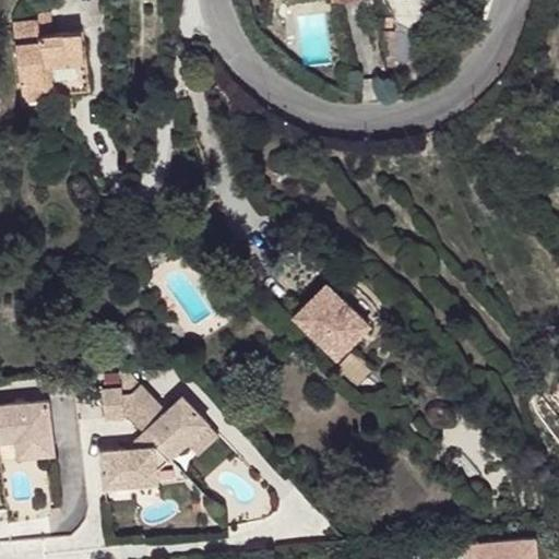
[(13,24),(23,98),(90,90),(82,31),(52,34),(49,12),(37,13),(38,21),(13,24)]
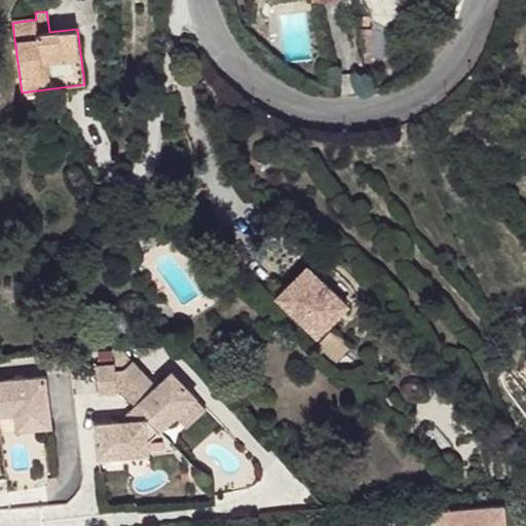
[(361,29),(363,54),(374,53),(373,29),(361,29)]
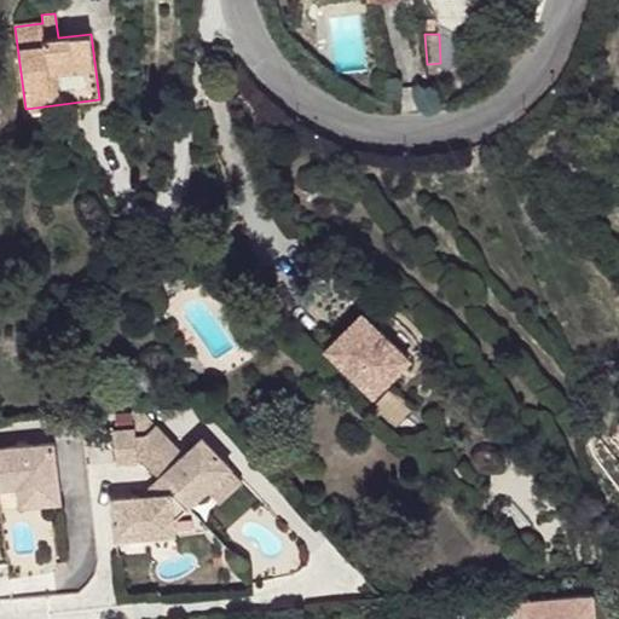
[(372,394),(408,357),(360,312),(325,350),(372,394)]
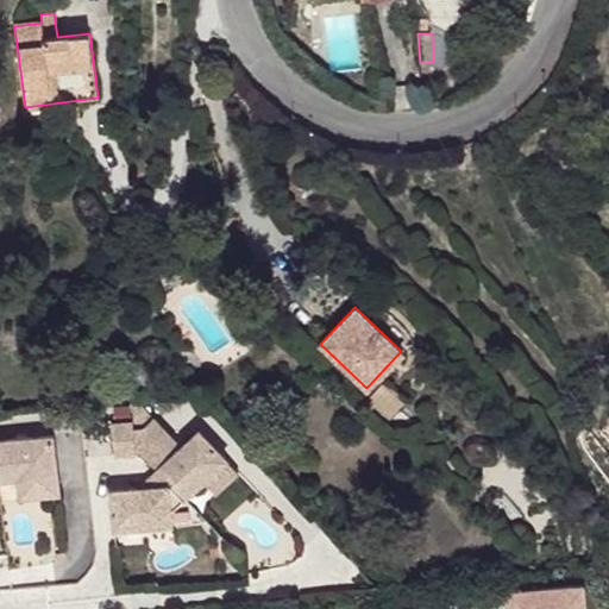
[(595,372),(594,358),(576,359),(577,375),(595,372)]
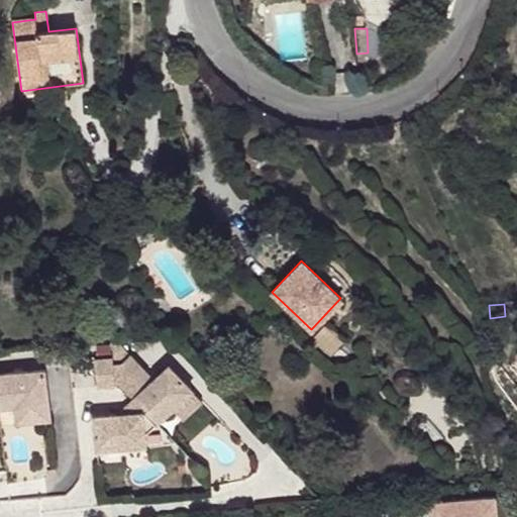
[(331,354),(345,339),(327,323),(314,338),(331,354)]
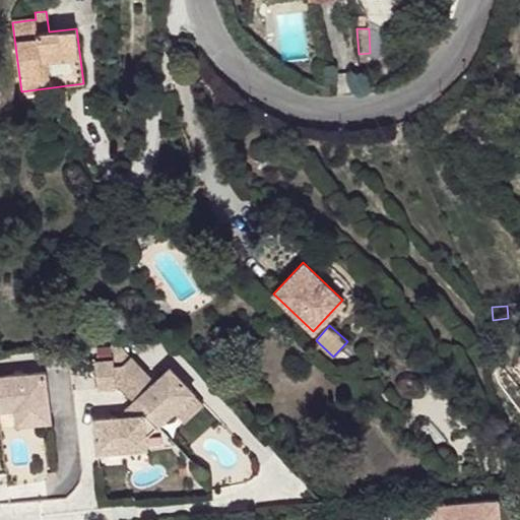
[(333,356),(316,340),(311,345),(328,362),(333,356)]
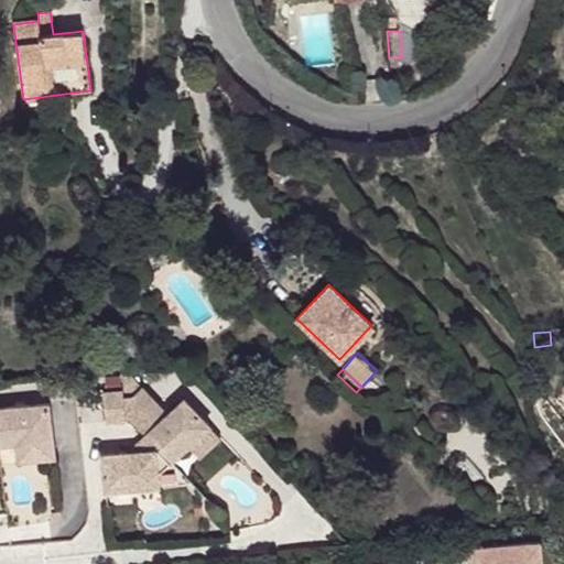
[(122,390),(123,404),(141,387),(130,375),(121,376),(122,390)]
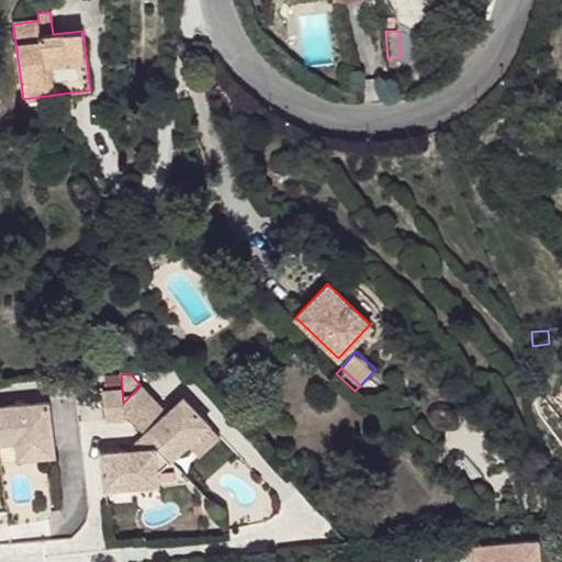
[(122,389),(121,374),(104,375),(105,390),(122,389)]
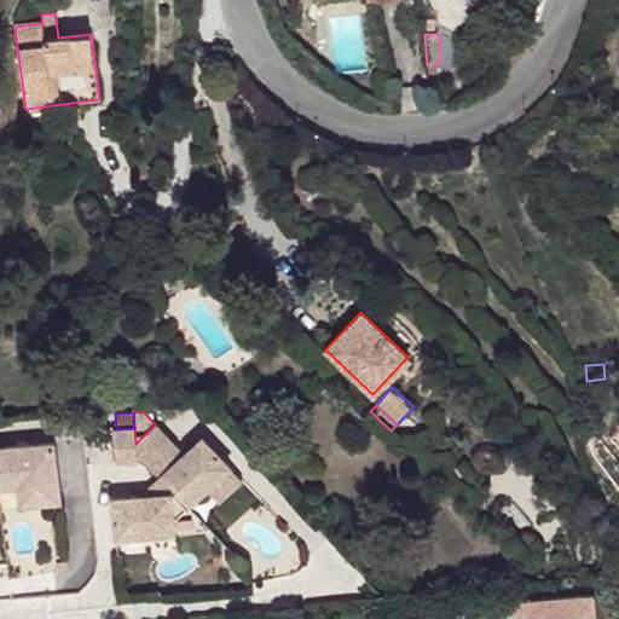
[(160,478),(187,507),(206,490),(230,467),(202,438),(184,455),(178,462),(167,451),(174,444),(155,424),(136,444),(137,453),(143,460),(160,478)]
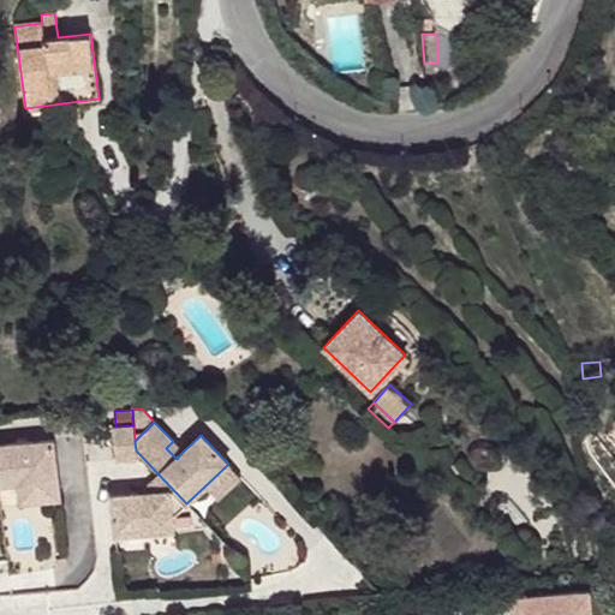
[(112,428),(115,460),(142,457),(136,451),(135,441),(133,425),(115,427),(112,428)]
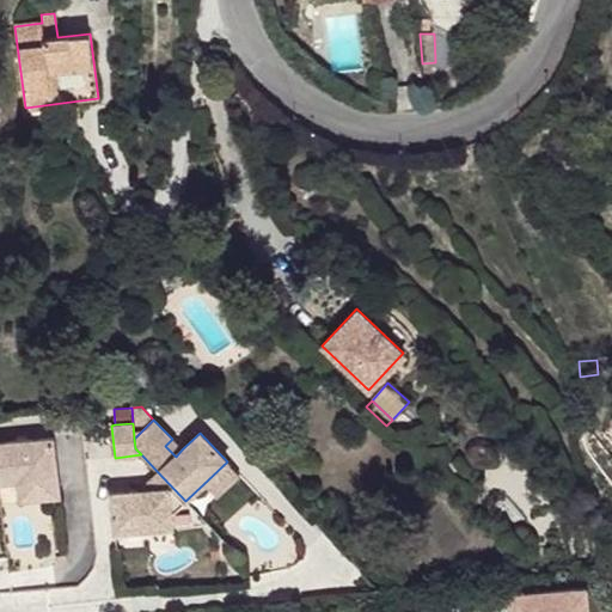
[(0,482),(16,481),(57,477),(54,438),(0,442),(0,482)]
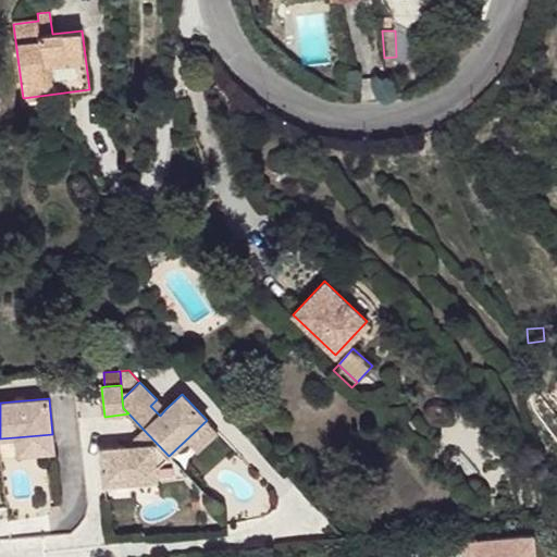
[(165,409),(157,399),(150,406),(160,416),(165,409)]
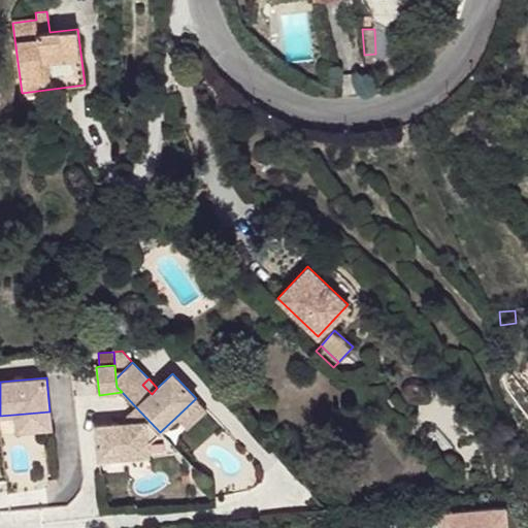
[(207,409),(196,398),(175,418),(187,430),(207,409)]
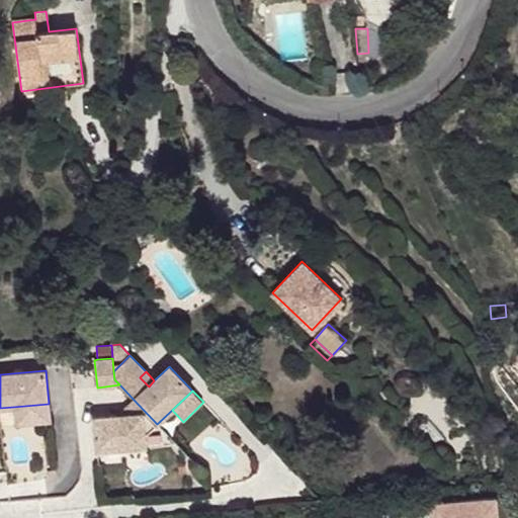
[(93,417),(96,449),(145,445),(145,435),(157,424),(134,400),(119,414),(93,417)]
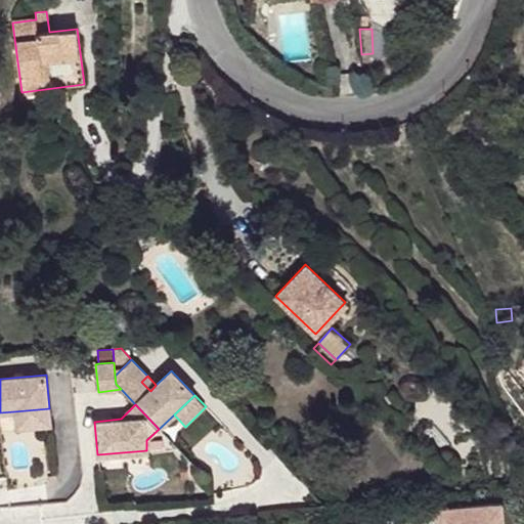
[(51,424),(49,408),(13,411),(15,428),(51,424)]
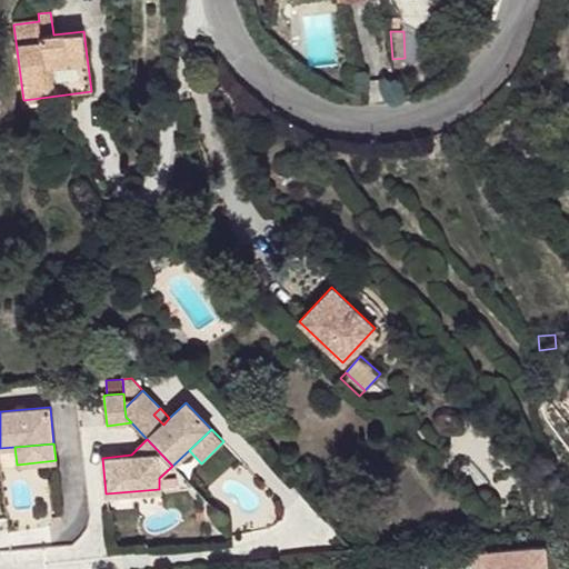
[(52,516),(53,526),(59,525),(63,521),(62,515),(52,516)]
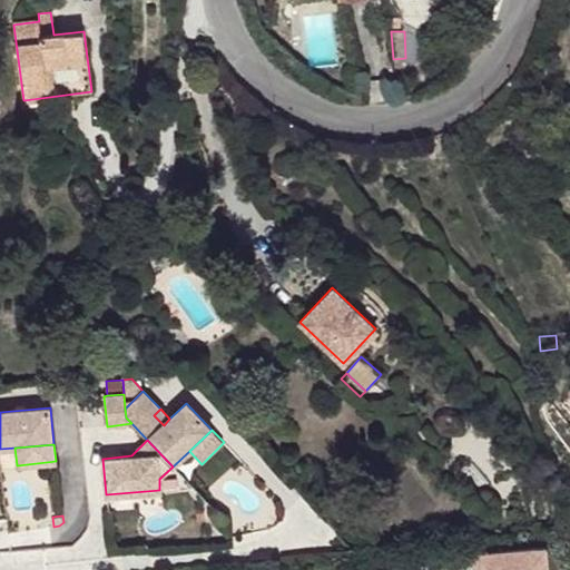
[(228,526),(226,517),(219,518),(220,527),(228,526)]
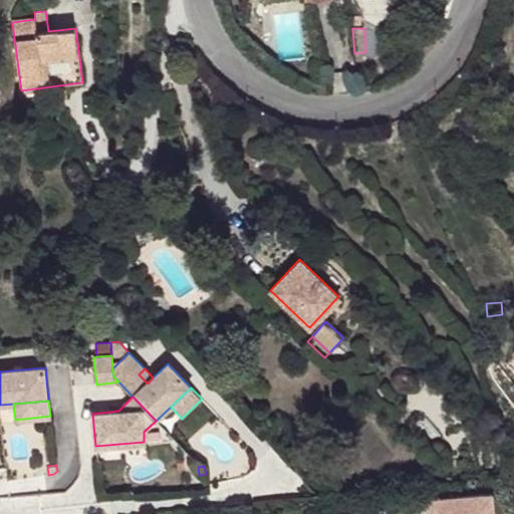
[(492,513),(490,493),(484,494),(429,500),(430,513),(492,513)]
